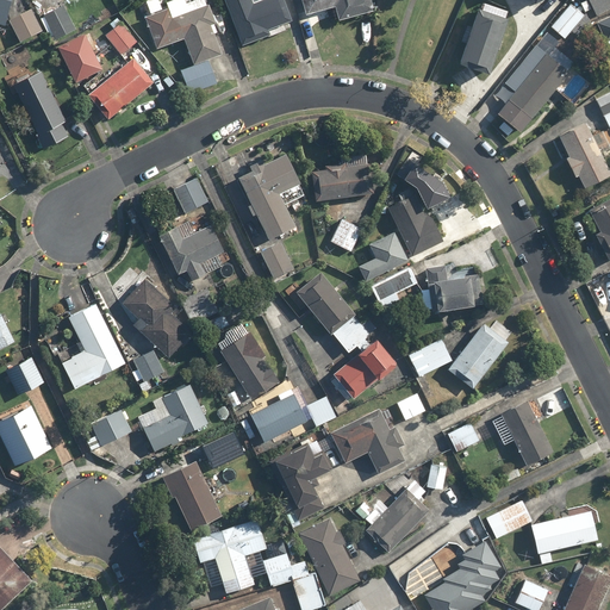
[(0,0),(0,24),(6,25),(11,0),(0,0)]
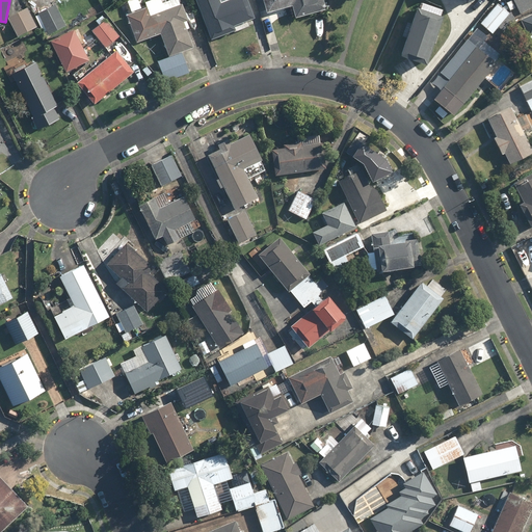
[(169,56),(158,60),(165,81),(190,72),(183,52),(194,48),(185,21),(188,20),(181,0),(149,0),(145,1),(149,8),(138,11),(134,0),(128,0),(124,2),(138,43),(162,34),(169,56)]
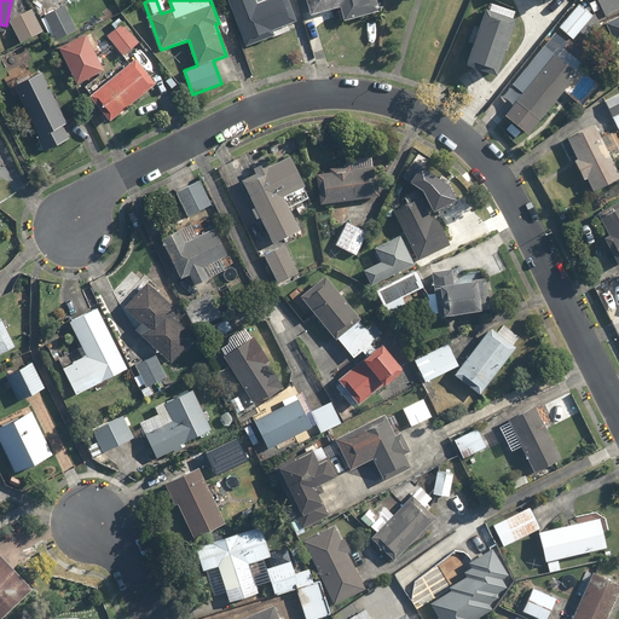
[(227,0),(246,46),(284,32),(282,24),(296,19),(289,0),(227,0)]
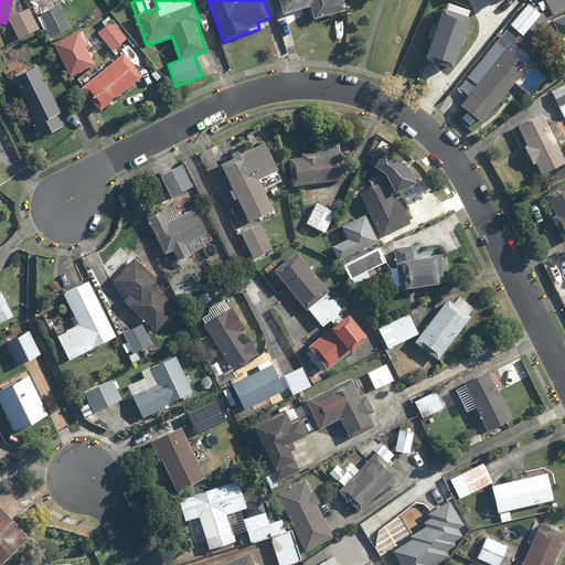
[(311,17),(345,8),(343,0),(276,0),(278,10),(308,3),(311,17)]
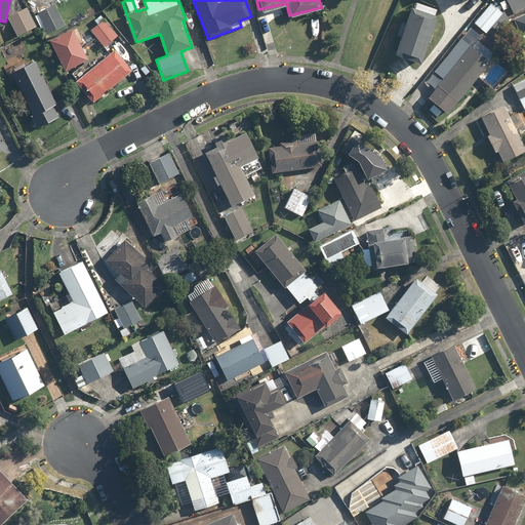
[(524,0),(505,0),(512,14),(524,7),(524,0)]
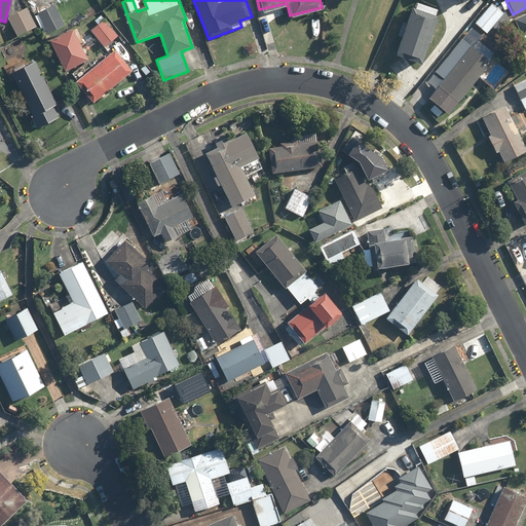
[(53,2),(37,11),(48,34),(66,25),(53,2)]
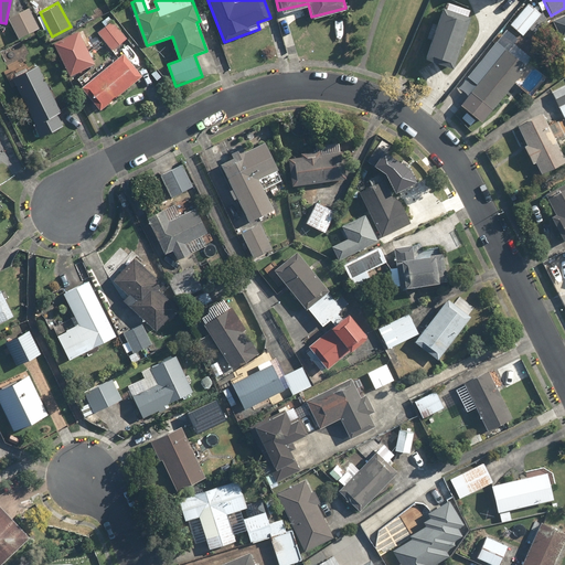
[(542,16),(528,2),(508,23),(522,36),(542,16)]
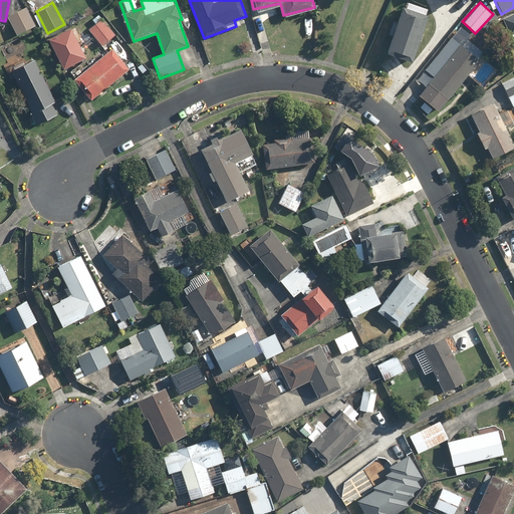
[(27,6),(8,15),(17,35),(36,25),(27,6)]
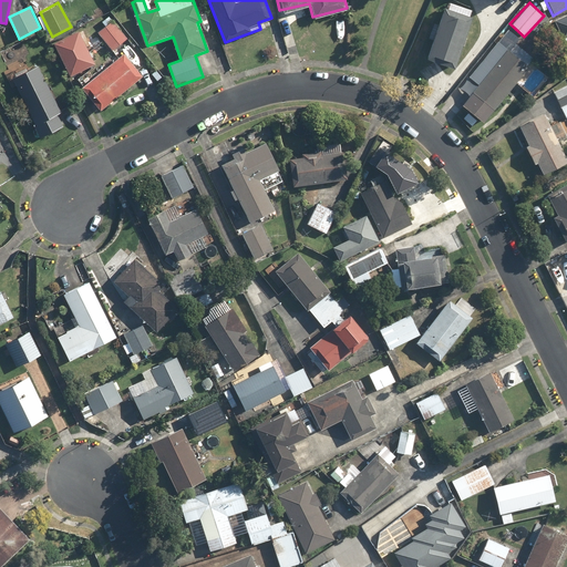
[(473,17),(444,7),(426,57),(455,66),(473,17)]
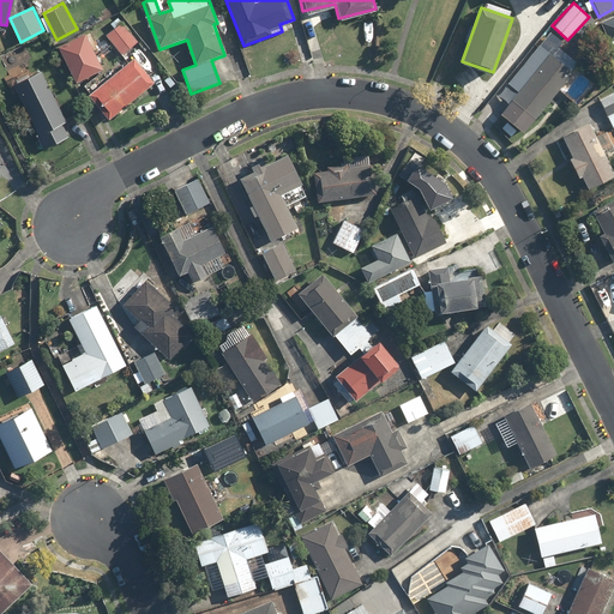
[(139,42),(121,22),(118,17),(109,24),(113,29),(104,35),(122,55),(139,42)]
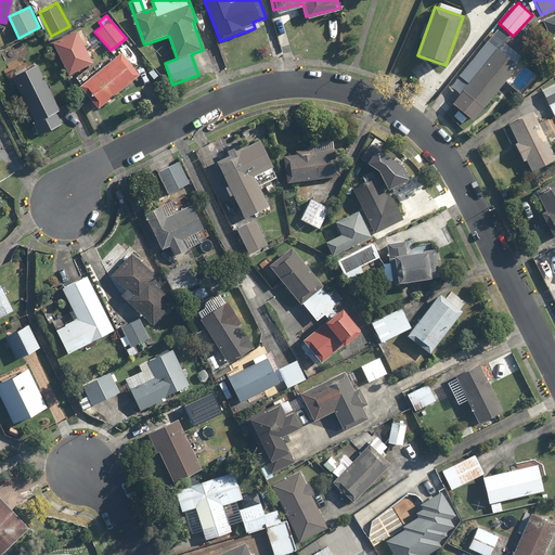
[(554,16),(543,23),(551,37),(554,35),(554,16)]
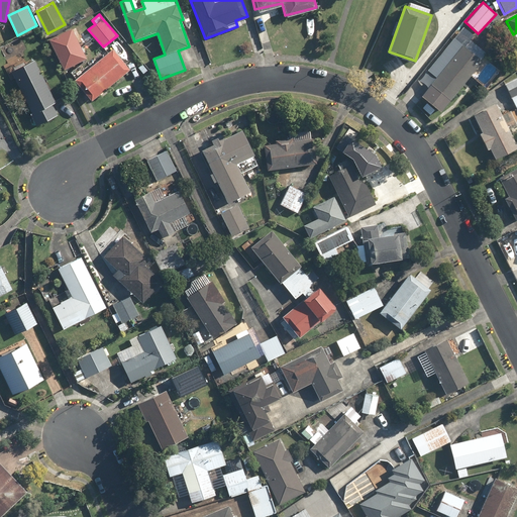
[(72,26),(49,38),(65,69),(87,58),(72,26)]
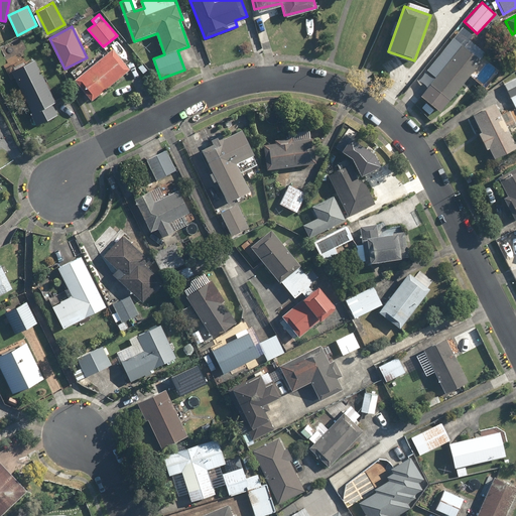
[(472,36),(460,26),(427,71),(434,76),(420,95),(428,101),(423,109),(429,114),(434,108),(439,112),(481,59),(465,46),(472,36)]
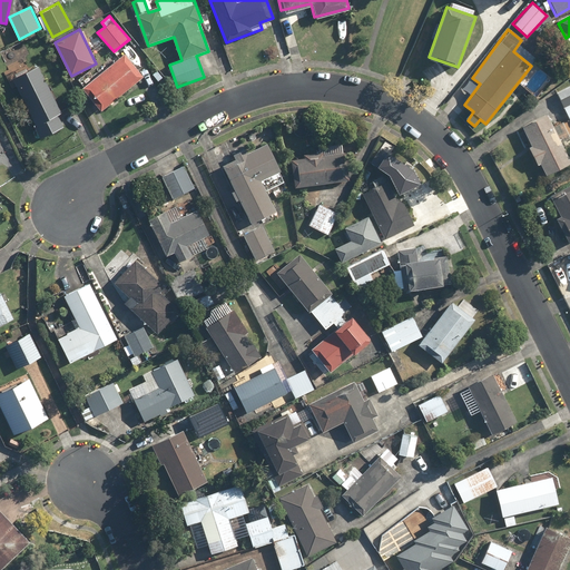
[(144,76),(125,52),(81,88),(101,110),(144,76)]
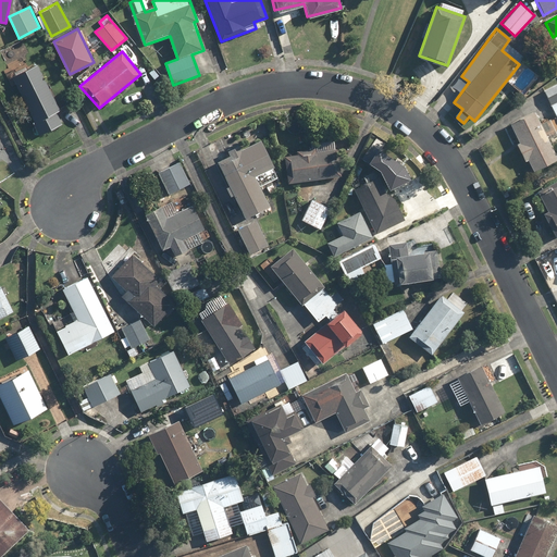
[(22,60),(3,70),(12,88),(16,86),(34,121),(32,122),(39,135),(63,123),(57,112),(61,110),(37,62),(26,67),(22,60)]
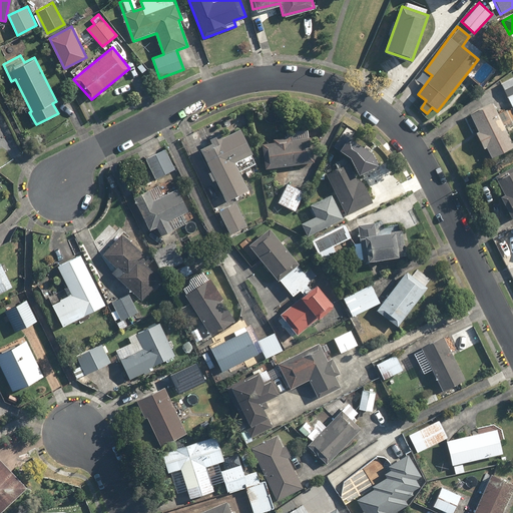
[(493,99),(468,113),(492,157),(512,144),(512,141),(505,127),(512,122),(512,108),(512,77),(501,84),(504,91),(492,97),(493,99)]
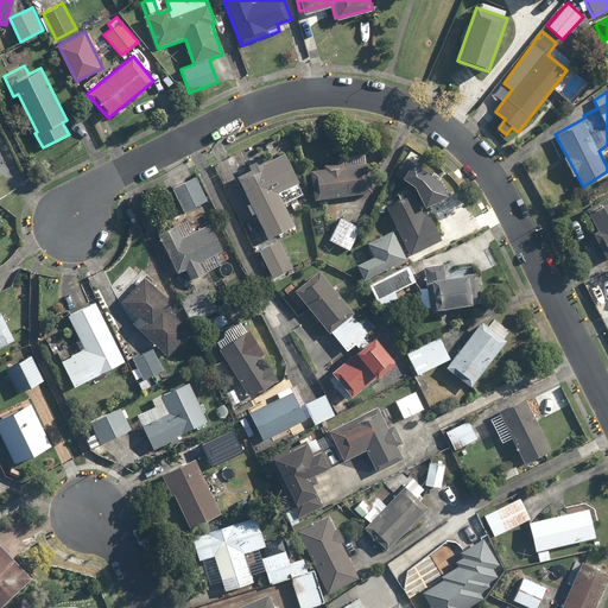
[(252,168),(236,176),(268,239),(296,225),(286,204),(309,194),(287,150),(264,162),(261,156),(249,162),(252,168)]
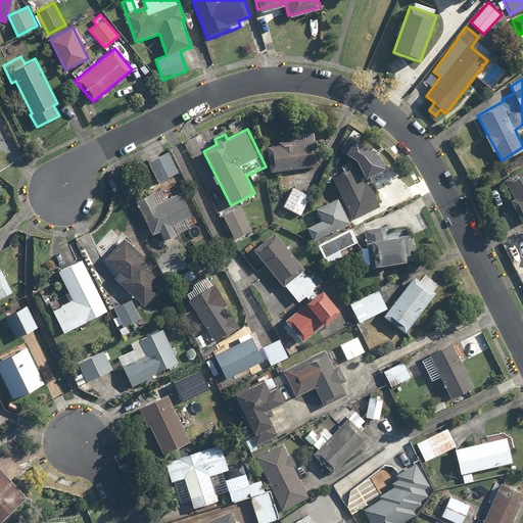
[(268,147),(270,170),(320,165),(318,139),(296,141),(296,139),(279,141),(280,146),(268,147)]
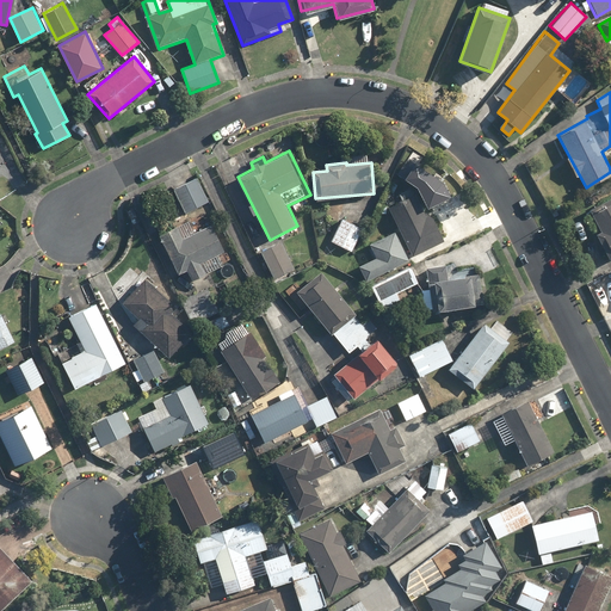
[(197,177),(173,189),(186,215),(210,203),(197,177)]
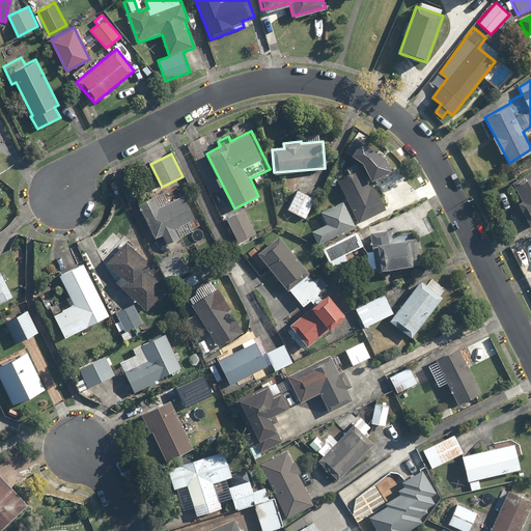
[(361,169),(338,179),(358,224),(385,212),(373,185),(369,187),(361,169)]
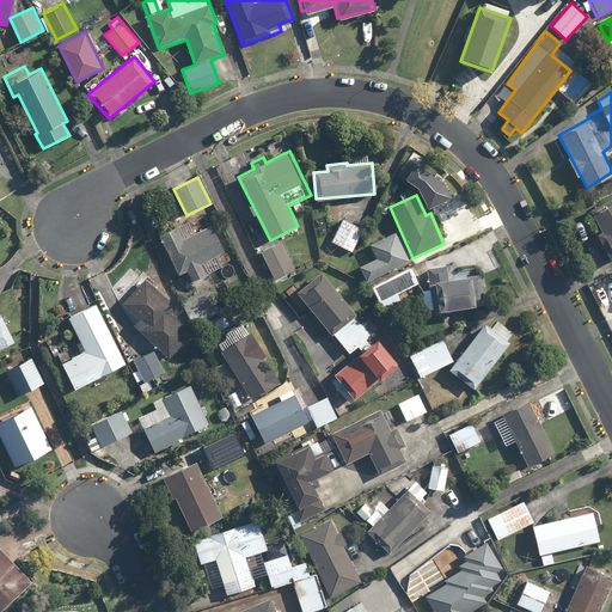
[(611,196),(588,209),(601,233),(597,236),(611,263),(611,262),(611,196)]
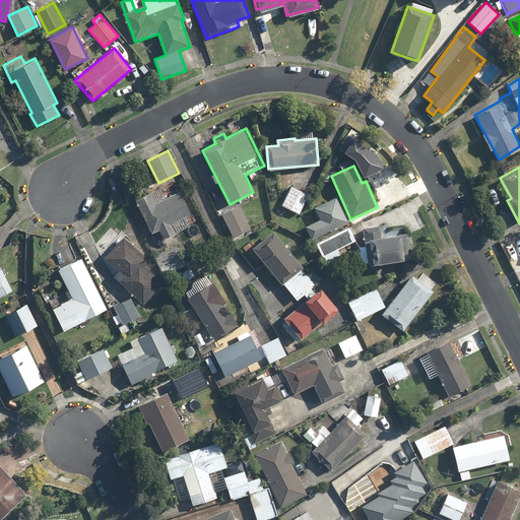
[(310,193),(291,185),(281,206),(301,214),(310,193)]
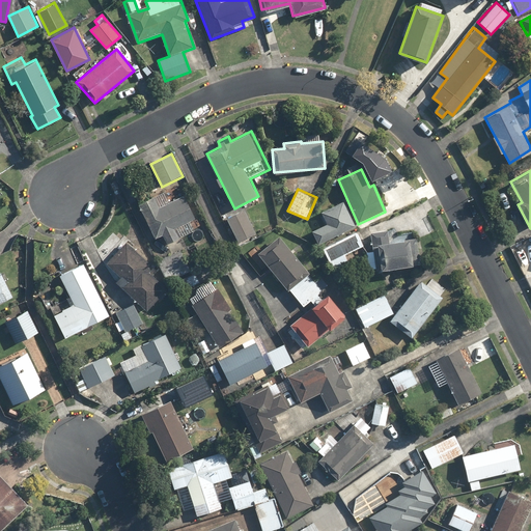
[(154,196),(140,202),(157,240),(163,236),(167,245),(179,239),(175,229),(197,220),(186,194),(159,206),(154,196)]
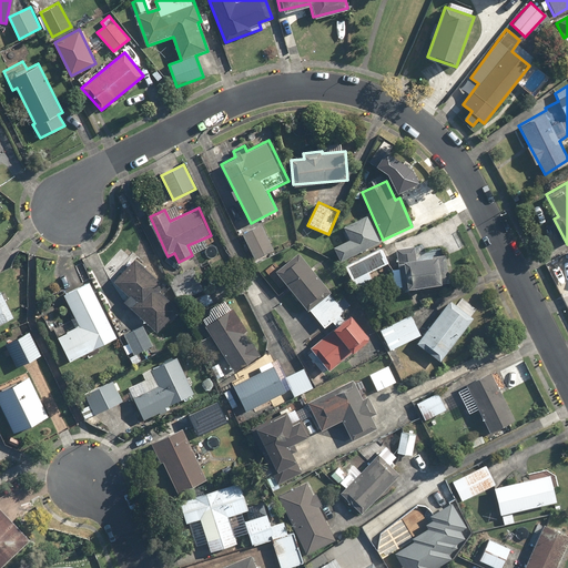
[(382,243),(368,213),(342,224),(350,243),(333,250),(338,262),(377,245),(382,243)]
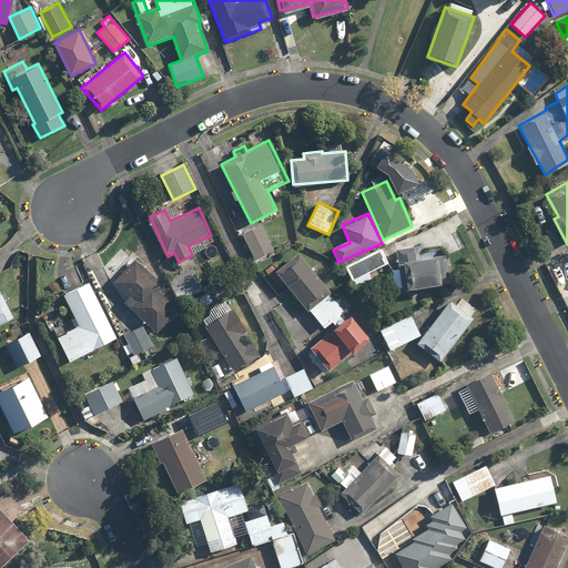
[(263,222),(240,234),(254,262),(277,250),(263,222)]
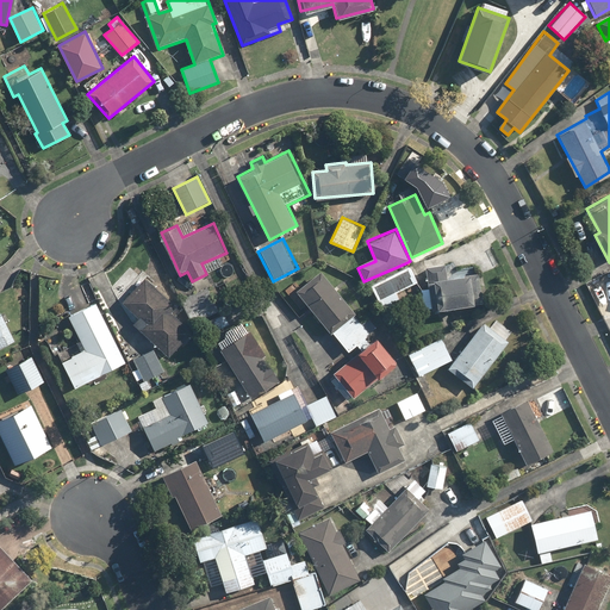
[(446,263),(428,266),(430,291),(423,291),(425,310),(477,304),(473,275),(447,279),(446,263)]
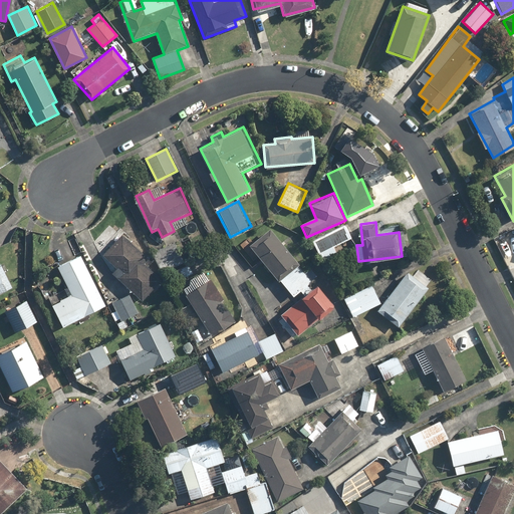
[(343,225),(313,241),(324,261),(336,255),(332,246),(349,237),(343,225)]
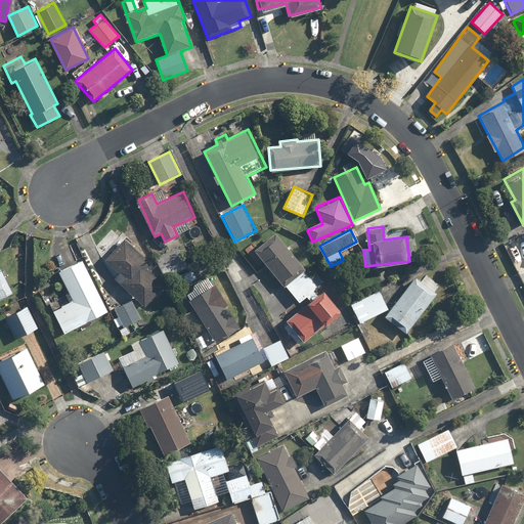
[(307,268),(274,231),(252,251),(285,289),(307,268)]
